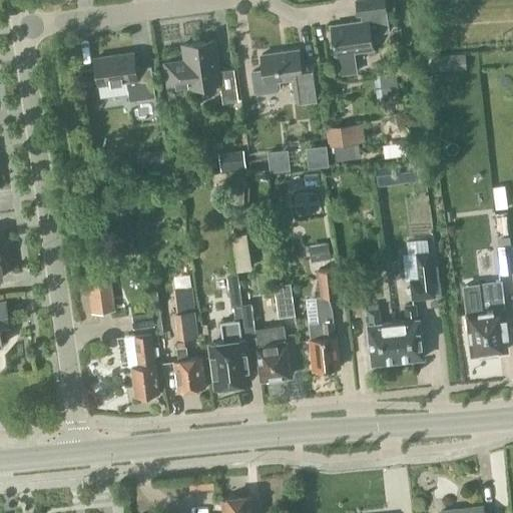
[(373,49),(370,31),(388,28),(385,11),(386,11),(383,0),(355,0),(358,16),(362,15),(363,21),(331,26),(335,55),(336,55),(339,75),(356,72),(353,52),(373,49)]
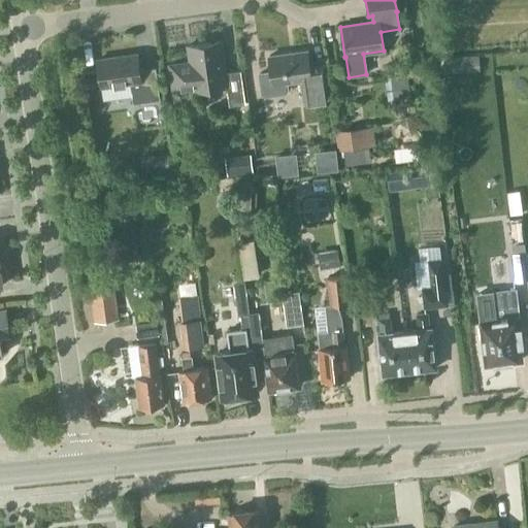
[(229,106),(244,104),(240,71),(224,73),(220,41),(188,46),(190,62),(169,65),(172,91),(193,89),(193,90),(226,86),(229,106)]
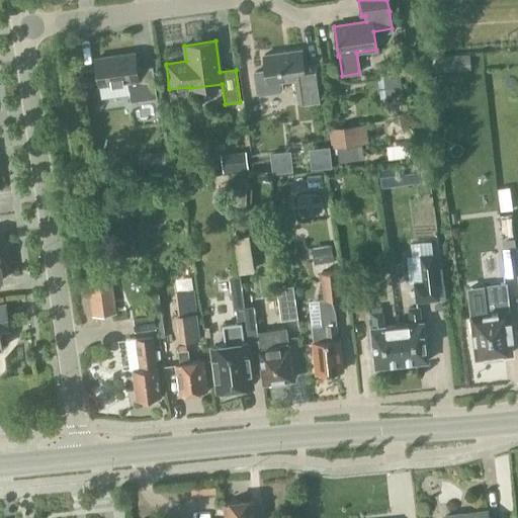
[(281,88),(280,81),(294,79),(298,101),(324,98),(319,66),(304,68),(301,50),(263,56),(265,71),(254,72),(256,92),(260,94),(279,92),(281,88)]
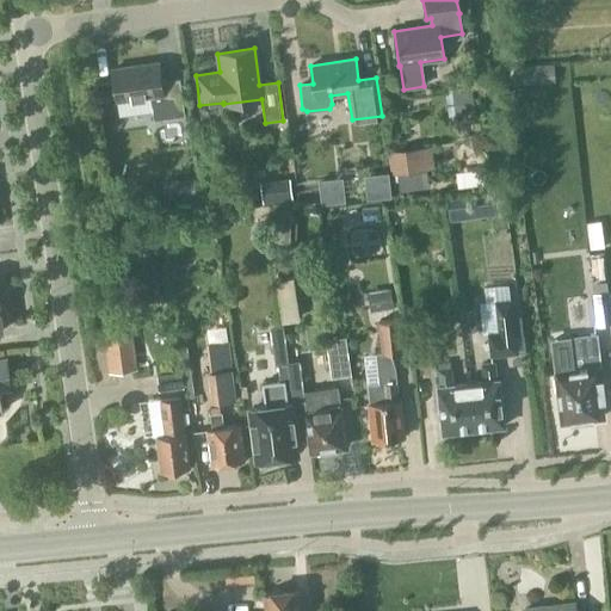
[(153,121),(184,116),(179,79),(161,81),(159,63),(112,69),(117,100),(150,96),(153,121)]
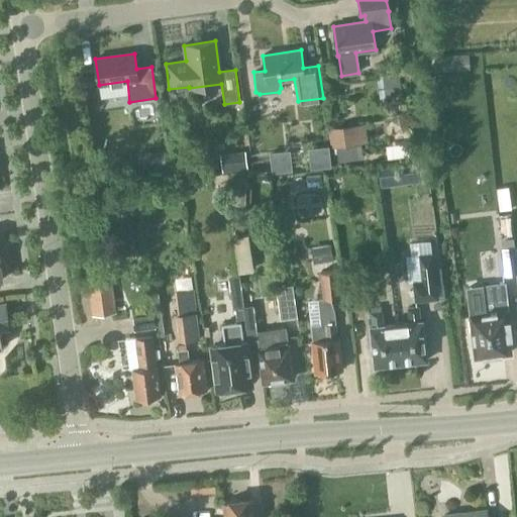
[(470,70),(469,55),(434,57),(435,72),(470,70)]
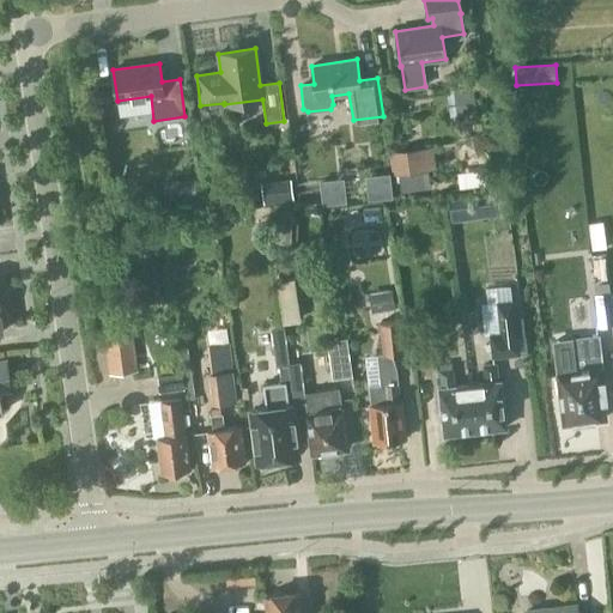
[(473,89),(454,91),(457,116),(477,114),(473,89)]
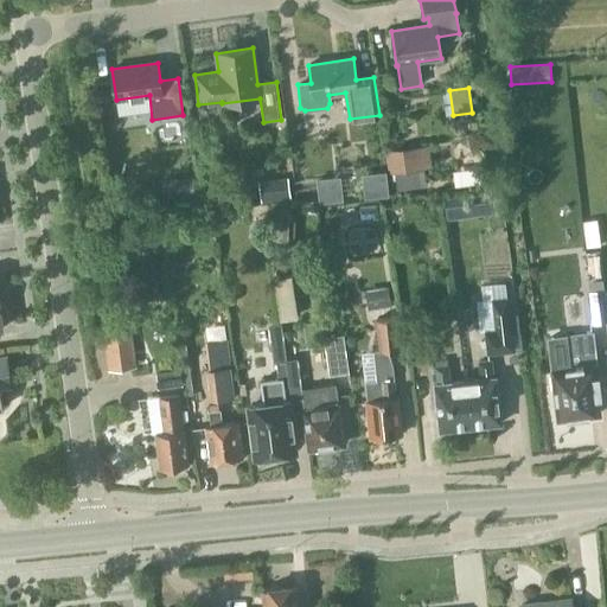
[(432,168),(429,146),(387,152),(389,173),(432,168)]
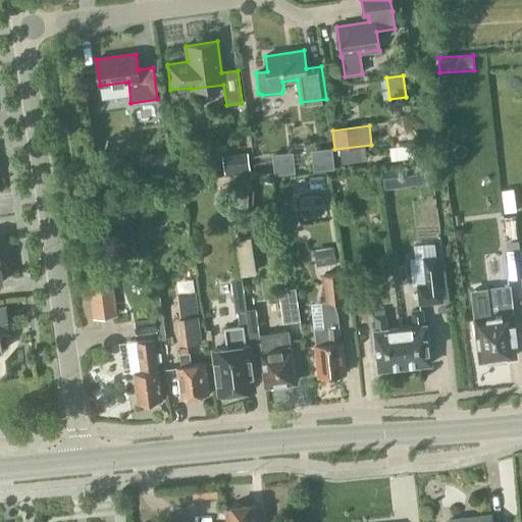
[(367,160),(365,146),(340,149),(342,164),(367,160)]
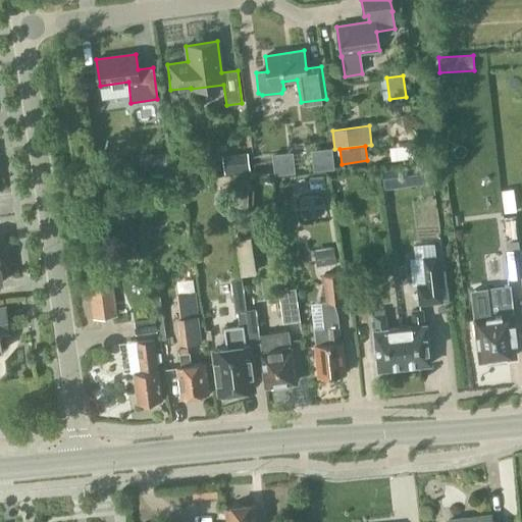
[(332,148),(312,150),(314,170),(334,168),(332,148)]
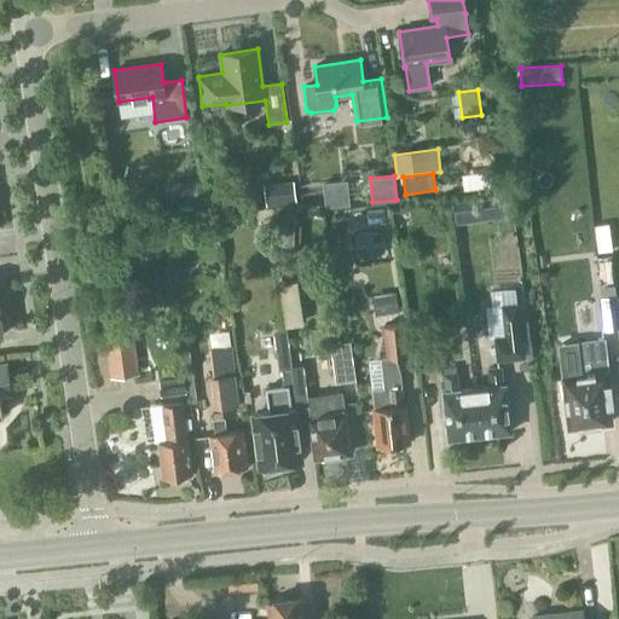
[(198,202),(197,179),(165,183),(167,204),(198,202)]
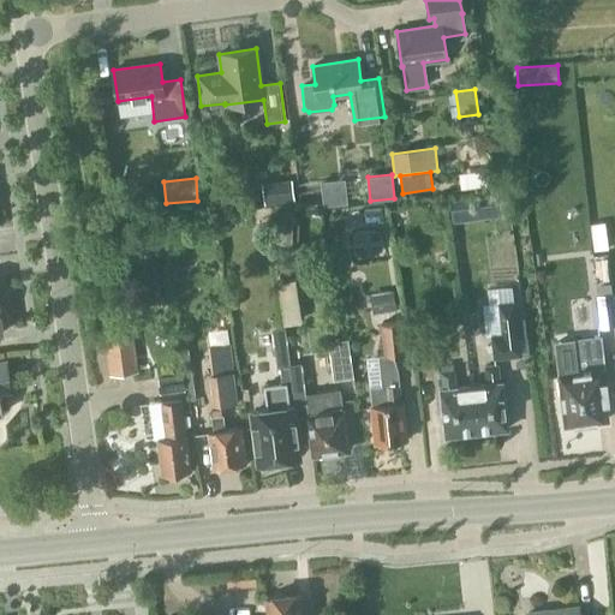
[(296,203),(292,179),(263,183),(266,207),(296,203)]
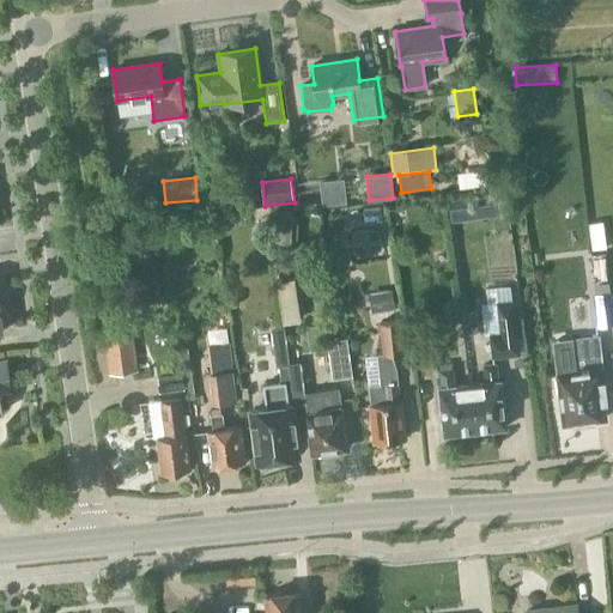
[(346,202),(344,180),(321,181),(323,205),(346,202)]
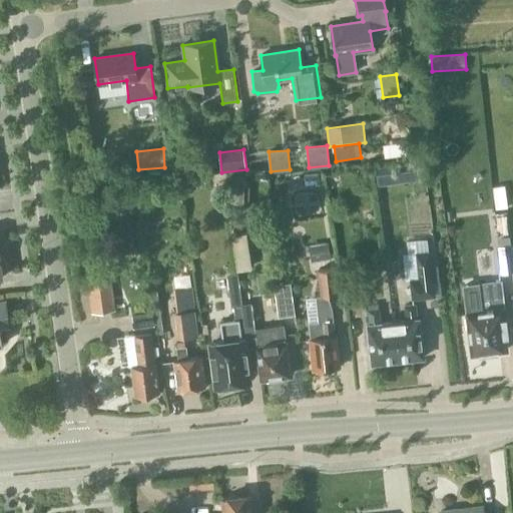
[(506,196),(494,197),(495,209),(507,208),(506,196)]
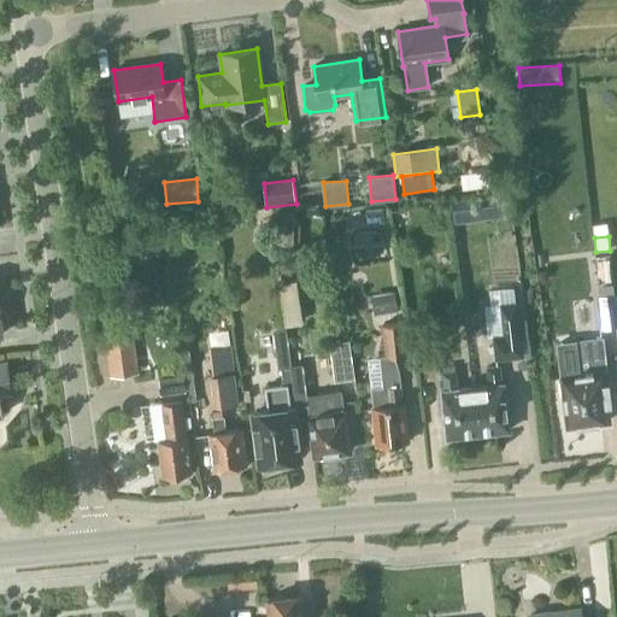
[(398,311),(395,291),(371,294),(374,315),(398,311)]
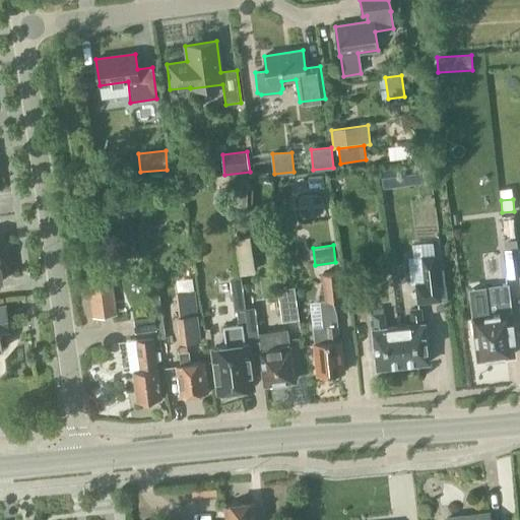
[(519,275),(519,259),(519,248),(504,250),(507,277),(519,275)]
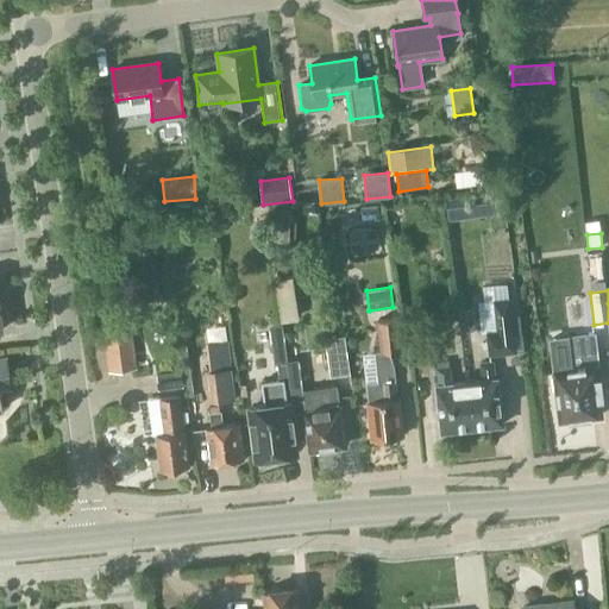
[(490,355),(515,351),(509,299),(495,300),(497,331),(488,333),(490,355)]
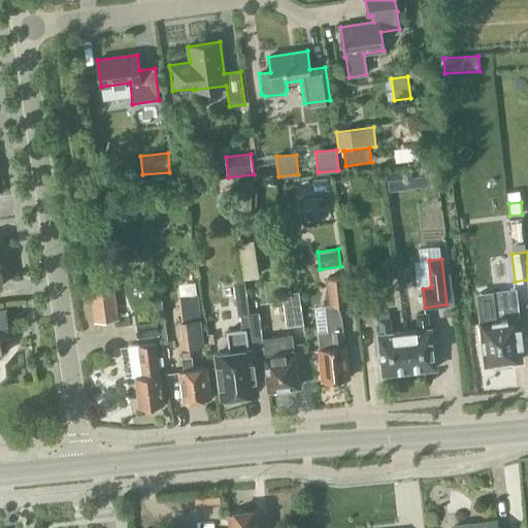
[(340,312),(337,304),(348,303),(344,276),(327,278),(330,305),(325,305),(328,331),(318,332),(319,349),(323,381),(326,381),(326,383),(336,382),(336,380),(348,378),(349,378),(343,330),(342,324),(341,319),(340,312)]
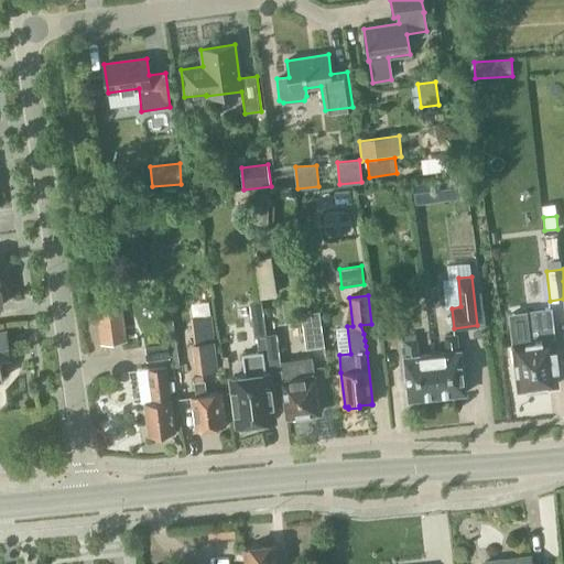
[(101,344),(126,340),(121,305),(97,308),(101,344)]
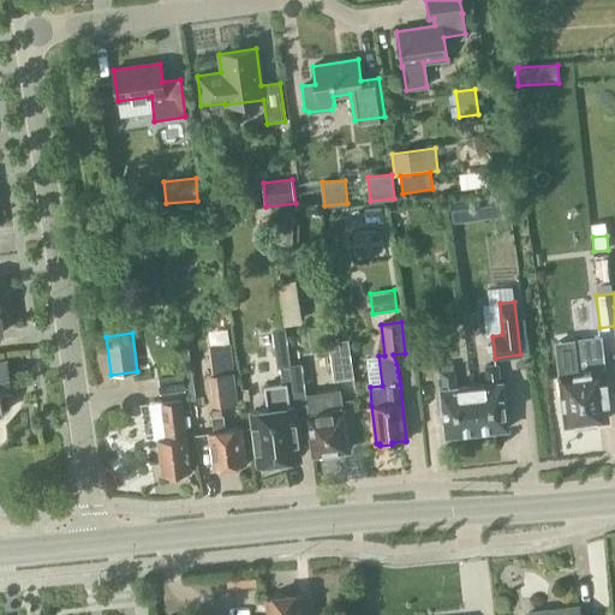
[(604,401),(608,401),(605,382),(603,383),(601,368),(603,368),(599,338),(574,341),(579,374),(560,376),(560,381),(559,381),(560,395),(562,395),(566,425),(607,421),(604,401)]
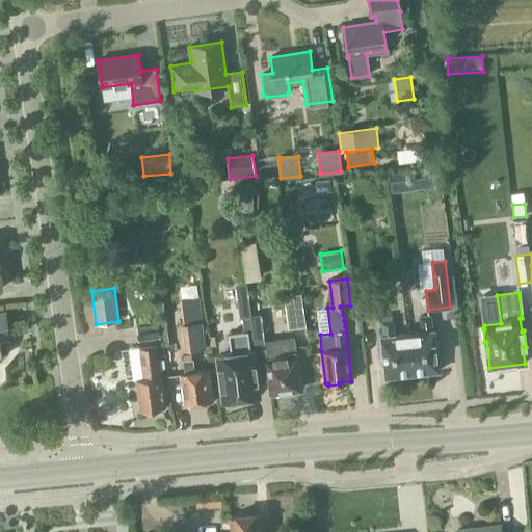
[(300,293),(295,294),(285,295),(284,296),(289,328),(306,326),(300,293)]
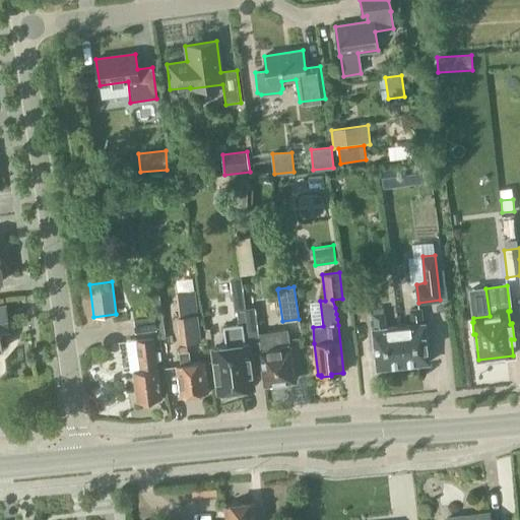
[(234,310),(244,309),(242,291),(232,294),(234,310)]
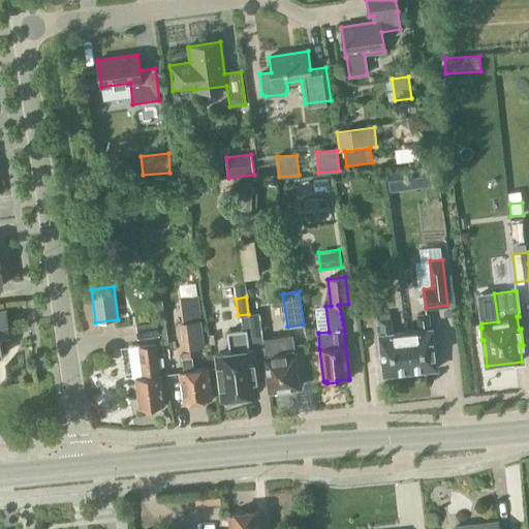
[(0,341),(0,332),(8,331),(5,310),(0,310),(0,355),(2,355),(0,341)]
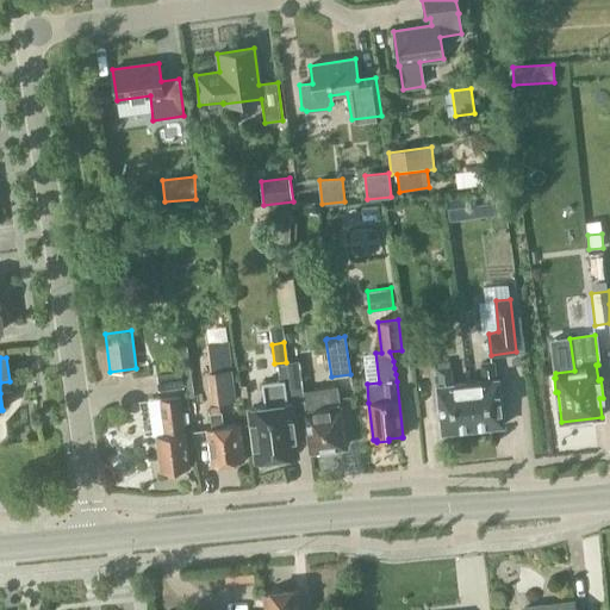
[(286,397),(303,396),(298,362),(278,365),(280,381),(262,384),(266,408),(250,410),(257,458),(296,453),(290,404),(287,404),(286,397)]
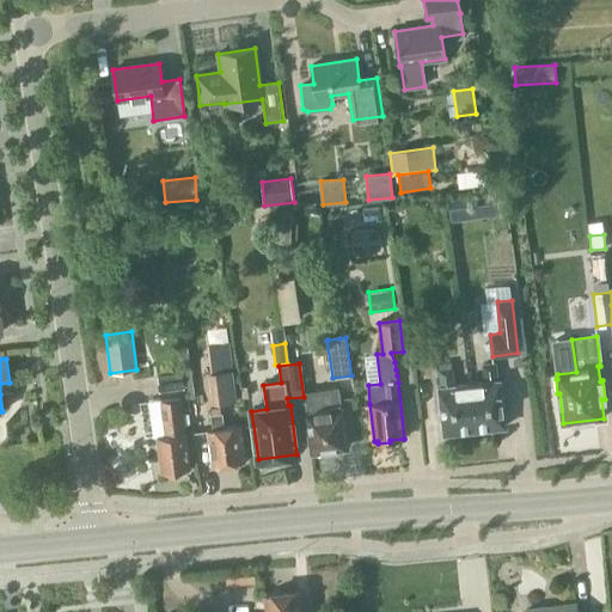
[(473,430),(506,426),(500,380),(495,381),(494,363),(482,366),(483,381),(469,384),(473,430)]
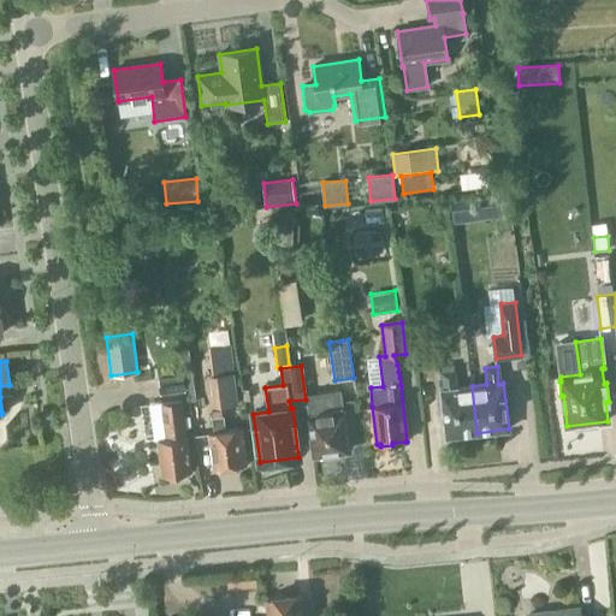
[(477,433),(472,386),(456,388),(454,372),(443,373),(445,390),(442,390),(448,437),(477,433)]
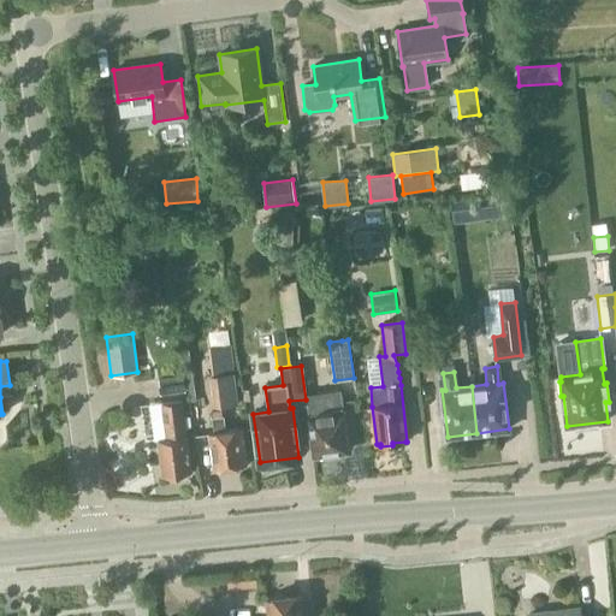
[(232,374),(212,378),(217,407),(236,404),(232,374)]
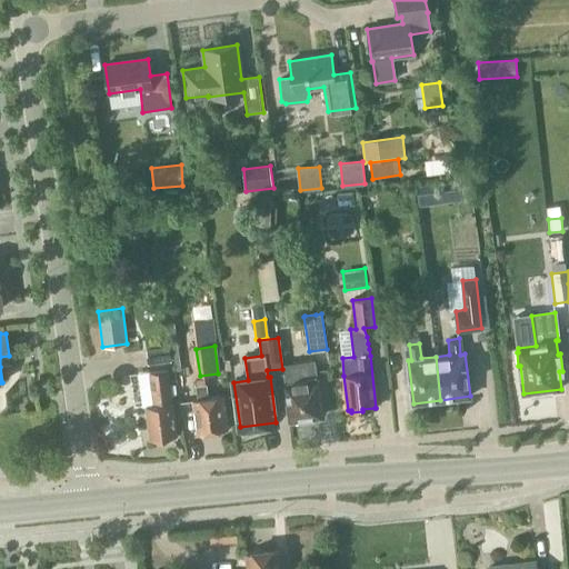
[(171,362),(169,347),(146,350),(148,366),(171,362)]
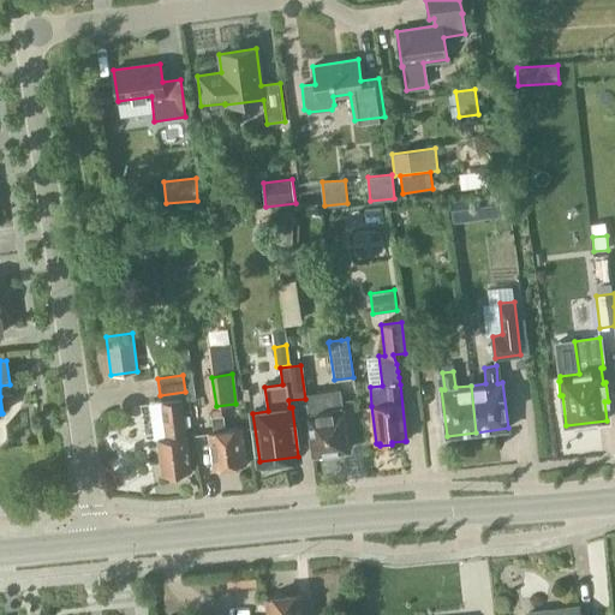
[(314,454),(346,449),(342,416),(344,416),(340,390),(306,394),(309,415),(308,415),(314,454)]
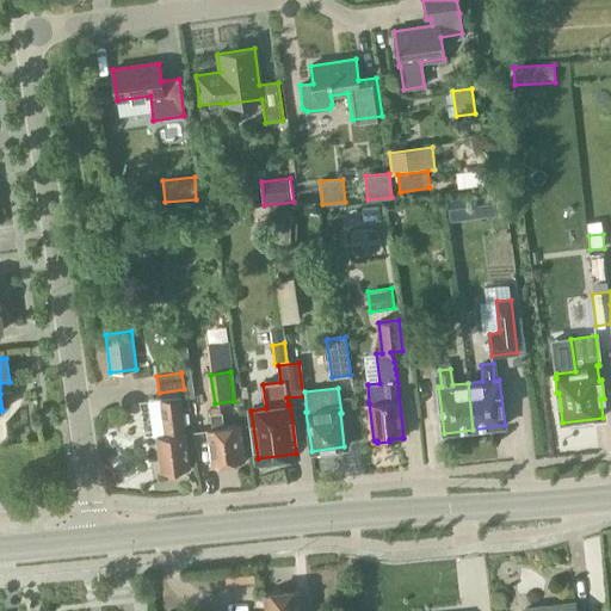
[(161,471),(189,468),(179,397),(160,400),(164,436),(156,437),(161,471)]
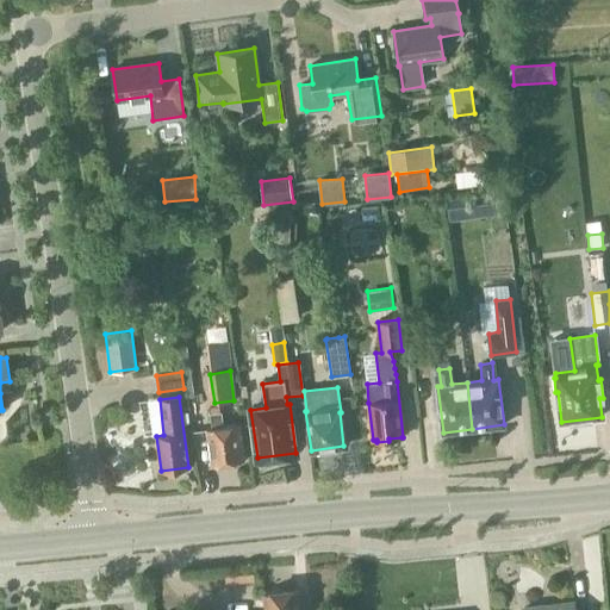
[(212,464),(242,460),(237,424),(223,427),(221,412),(219,412),(218,406),(209,408),(212,428),(207,429),(212,464)]
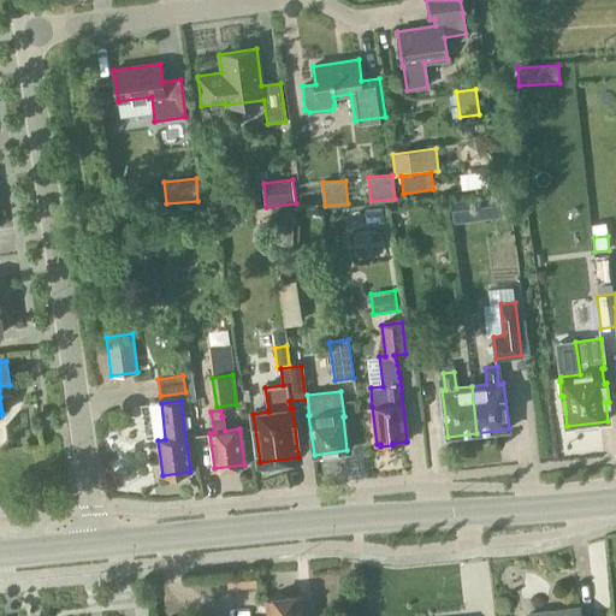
[(302,615),(300,596),(267,599),(268,615),(302,615)]
